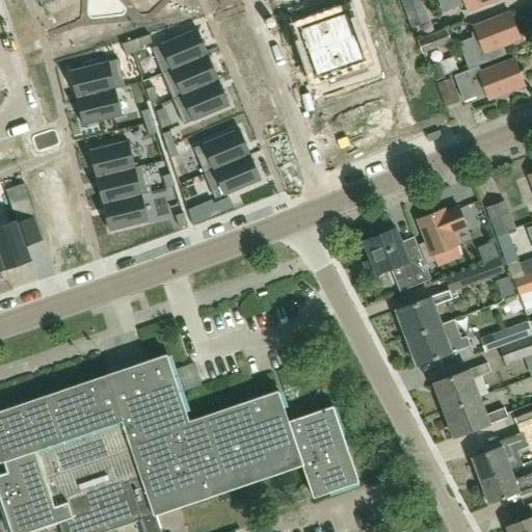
[(325,16),(304,23),(312,45),(365,27),(355,0),(327,0),(321,2),(325,16)]
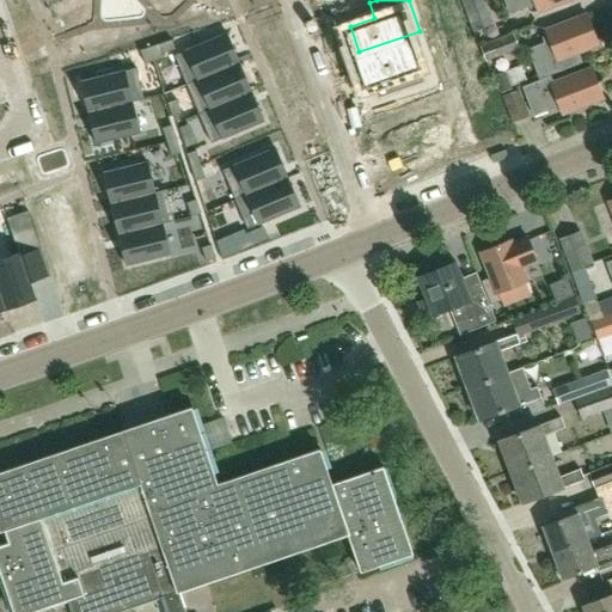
[(505,0),(510,12),(534,2),(538,11),(567,0),(505,0)]
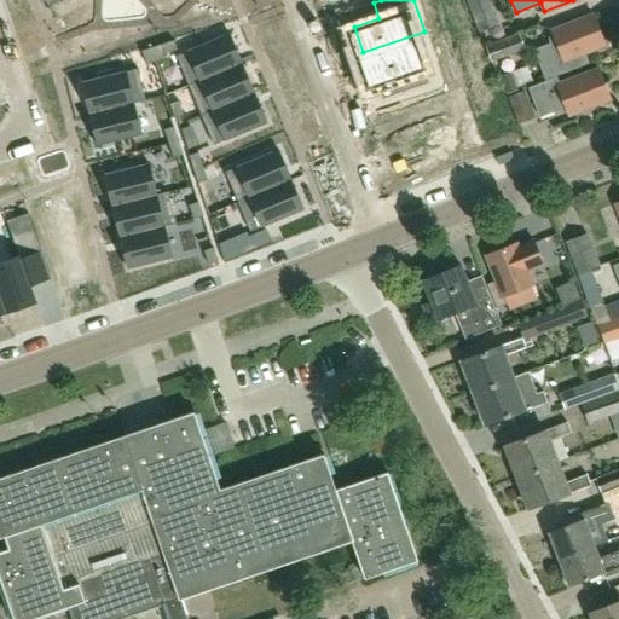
[(551,30),(556,42),(536,51),(547,79),(584,64),(580,55),(606,45),(594,15),(551,30)]
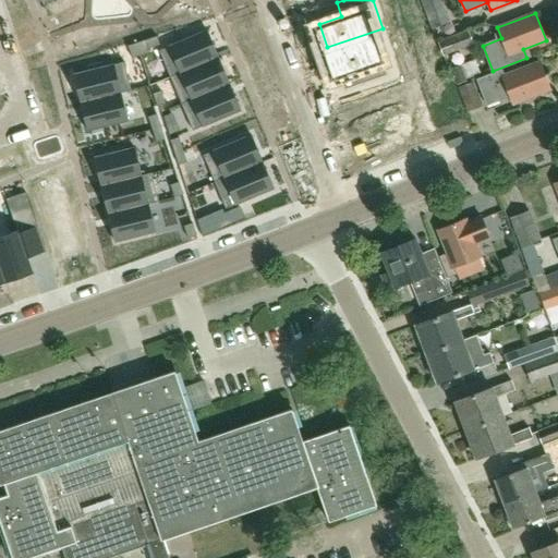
[(383,28),(327,47),(336,71),(358,63),(362,77),(396,65),(383,28)]
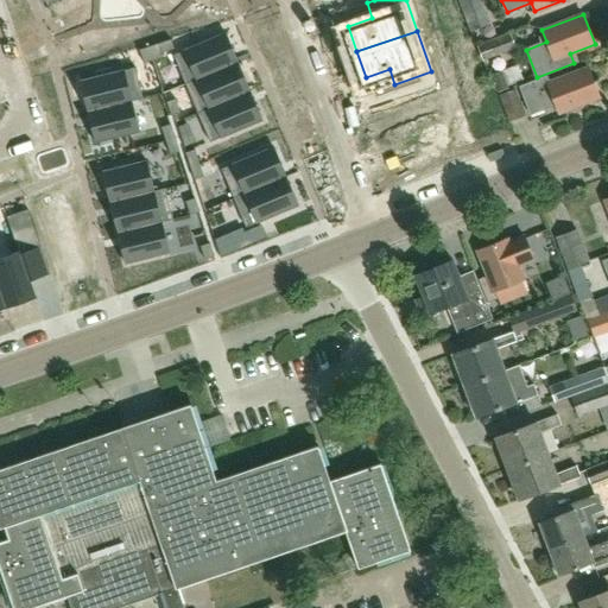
[(226,33),(173,55),(187,84),(239,62),(226,33)]
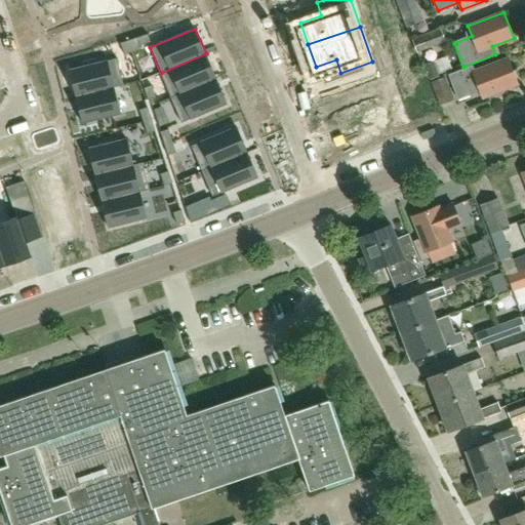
[(445,41),(441,29),(411,39),(416,52),(445,41)]
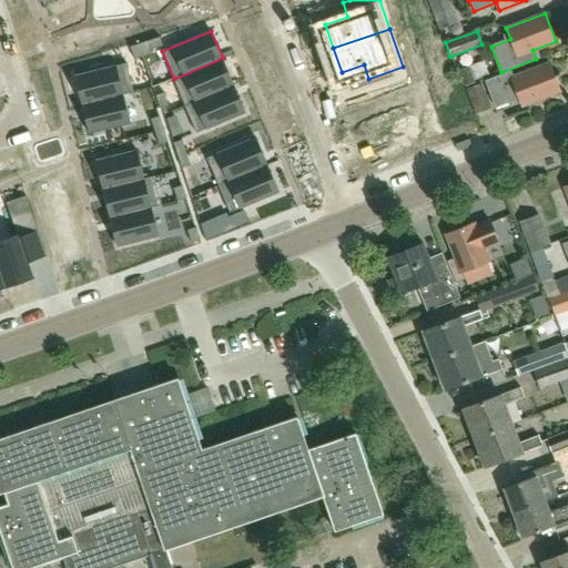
[(160,38),(139,44),(143,57),(151,53),(150,50),(162,46),(160,38)]
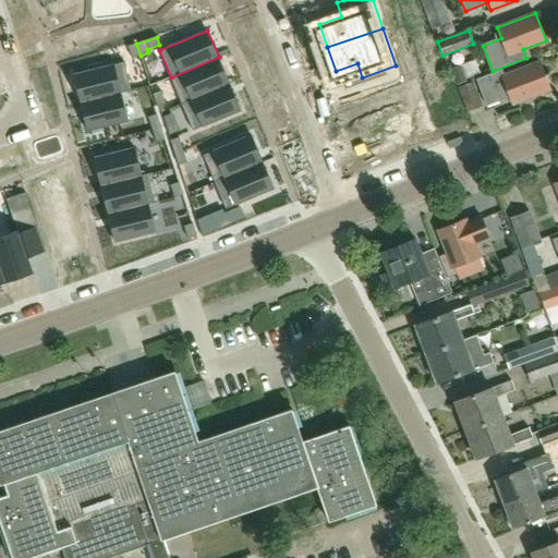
[(138,53),(134,43),(125,46),(130,57),(138,53)]
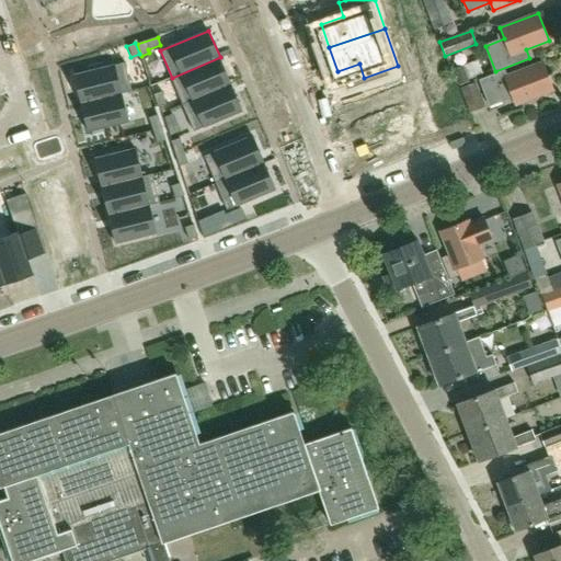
[(220,57),(172,78),(183,104),(231,83),(220,57)]
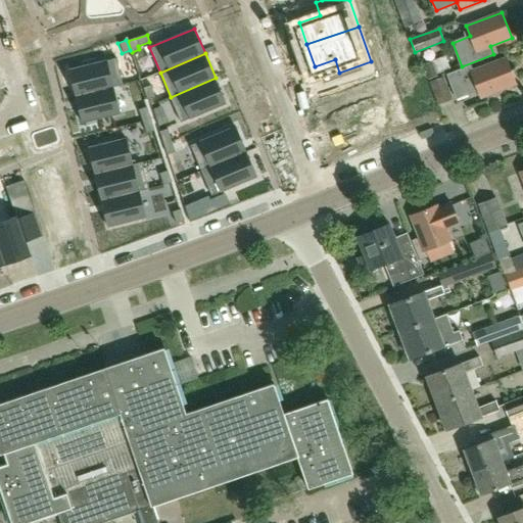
[(105,60),(69,69),(76,96),(112,87),(123,85),(116,58),(105,60)]
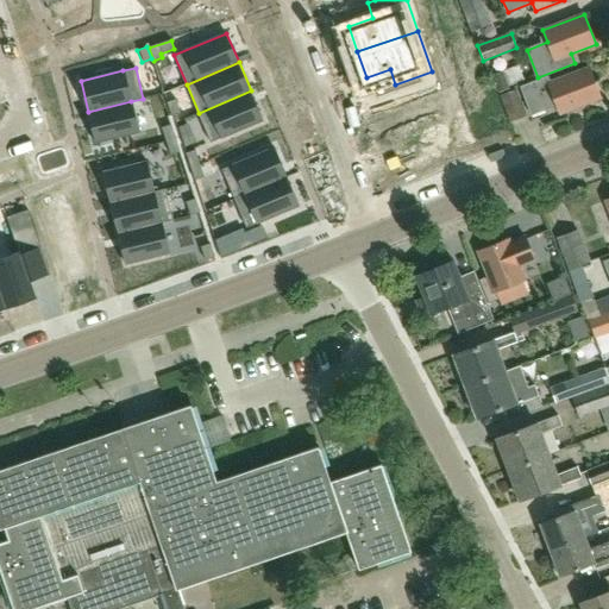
[(589,68),(550,83),(547,77),(521,87),(532,114),(557,105),(560,114),(601,99),(589,68)]
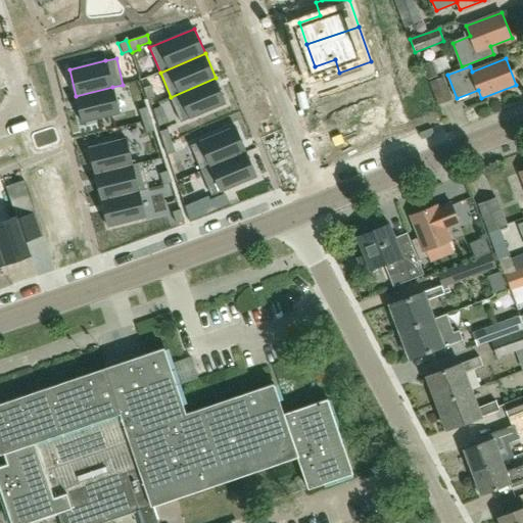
[(428,80),(438,77),(432,61),(422,65),(428,80)]
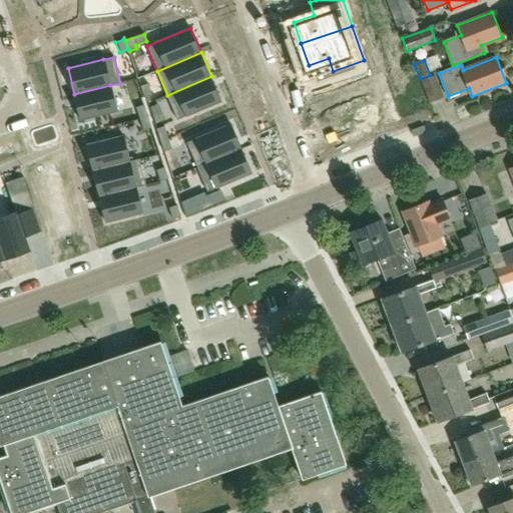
[(436,75),(421,81),(430,103),(444,97),(436,75)]
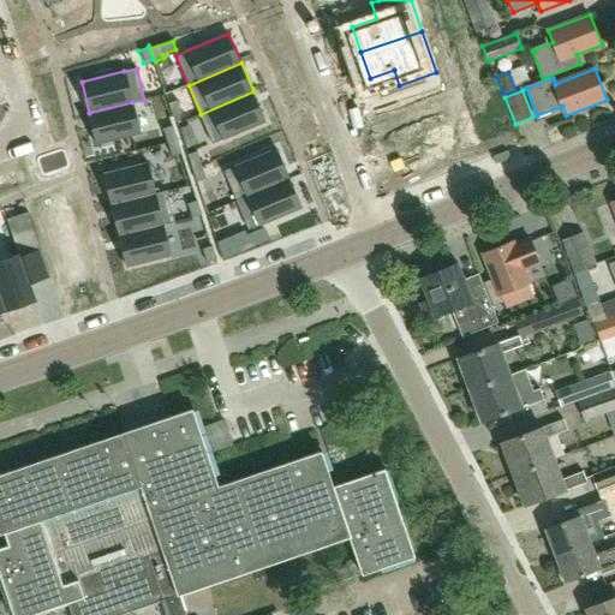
[(254,91),(201,114),(213,143),(266,120),(254,91)]
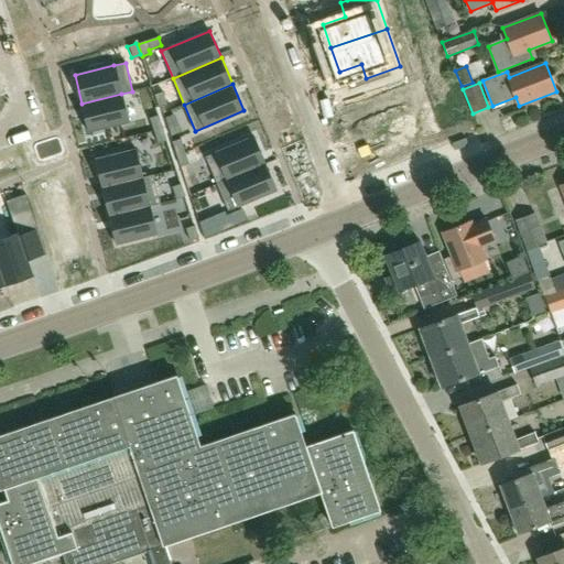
[(163,93),(155,95),(159,107),(166,105),(163,93)]
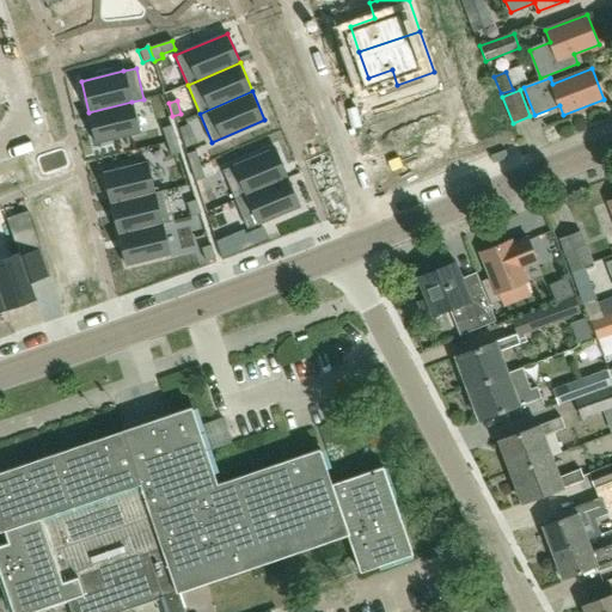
[(132,102),(89,112),(97,144),(140,133),(132,102)]
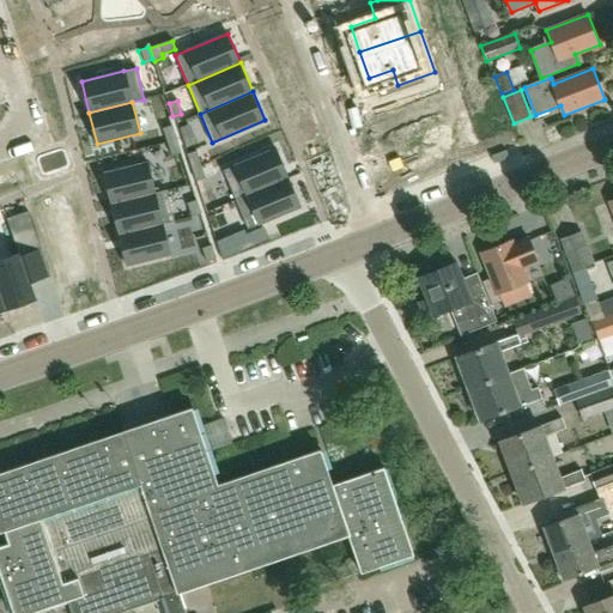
[(171,126),(164,128),(168,141),(176,139),(171,126)]
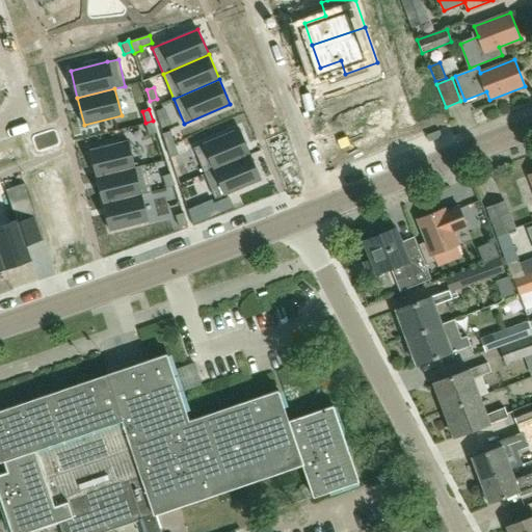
[(153,121),(145,123),(150,134),(156,132),(153,121)]
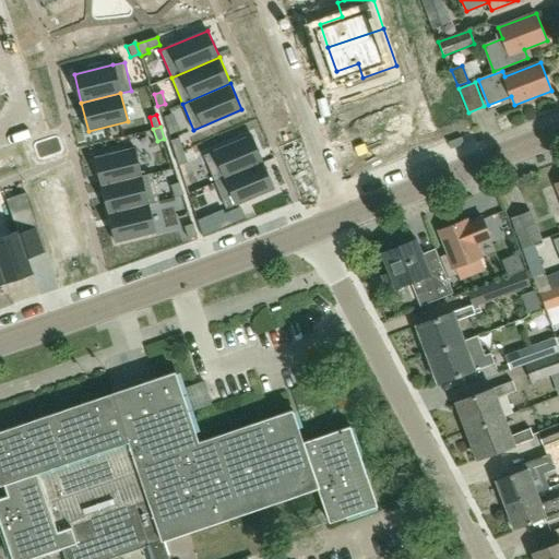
[(252,135),(204,155),(215,182),(263,162),(252,135)]
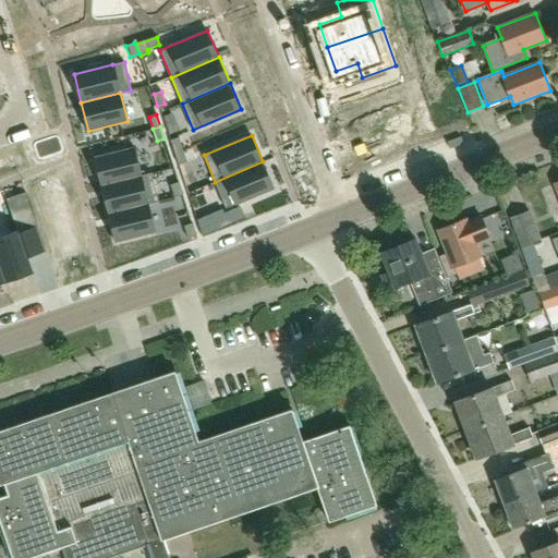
[(179,137),(171,141),(174,153),(183,150),(179,137)]
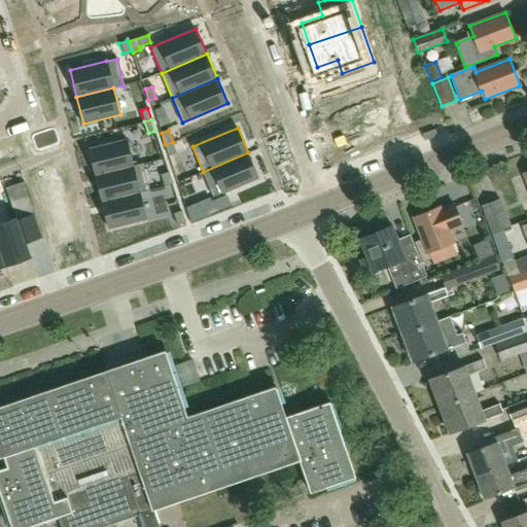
[(127,139),(90,148),(96,176),(134,166),(127,139)]
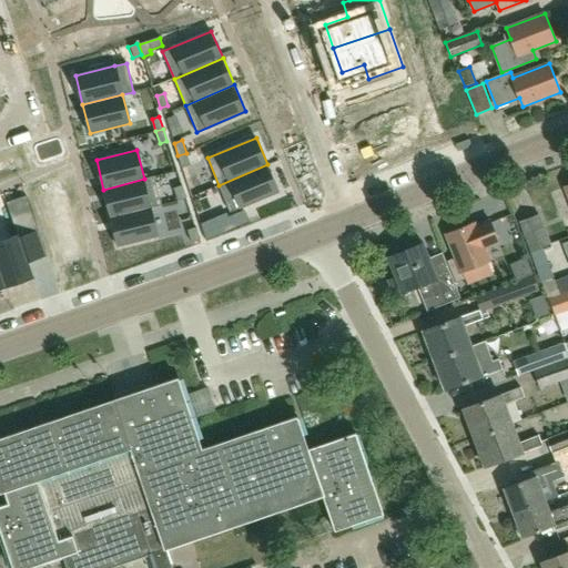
[(186,153),(178,155),(182,168),(190,165),(186,153)]
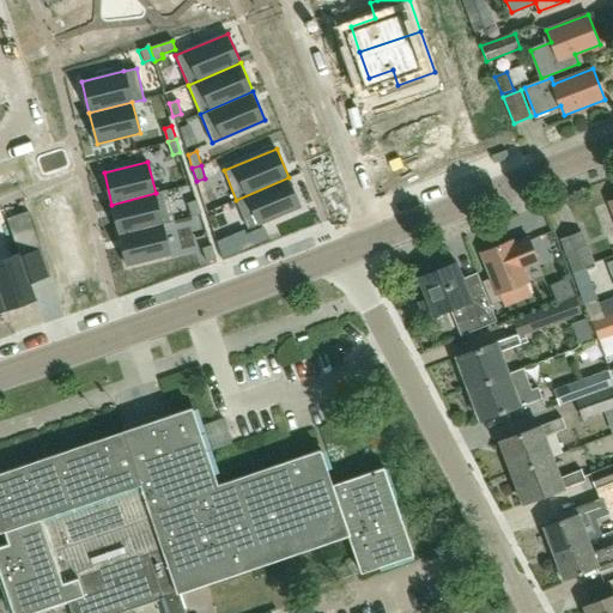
[(289,177),(236,200),(248,229),(301,207),(289,177)]
